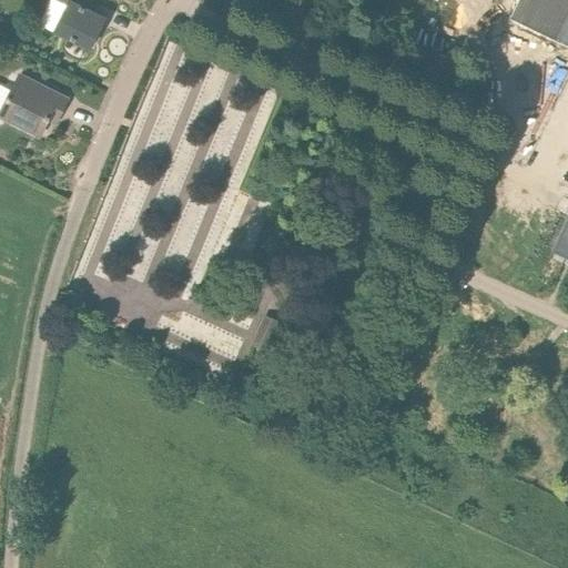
[(89,51),(104,20),(87,11),(92,0),(53,0),(66,6),(52,32),(89,51)]
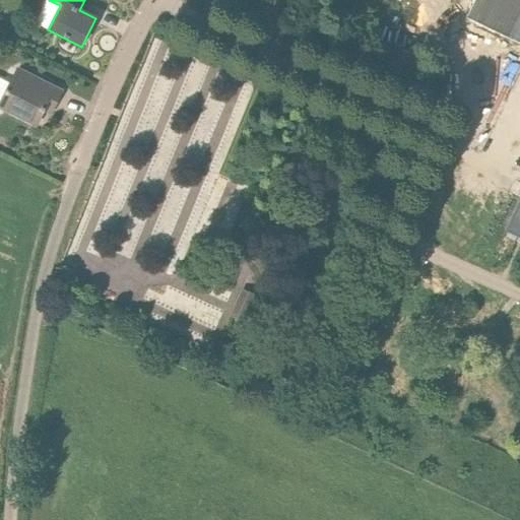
[(519,0),(473,0),(466,16),(519,42),(519,196),(504,230),(519,237),(519,0)]
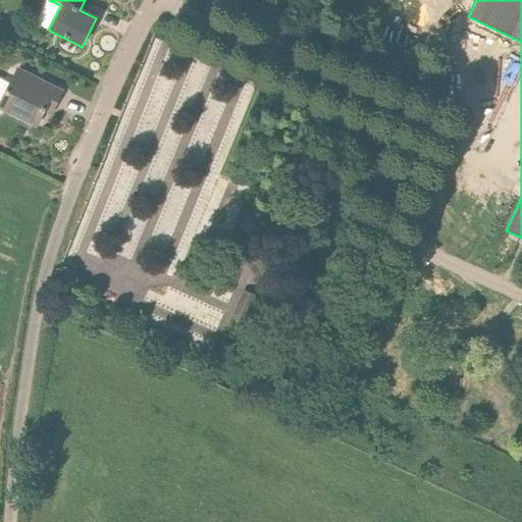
[(64,94),(15,69),(0,100),(0,108),(29,123),(32,119),(38,122),(48,103),(57,107),(64,94)]
